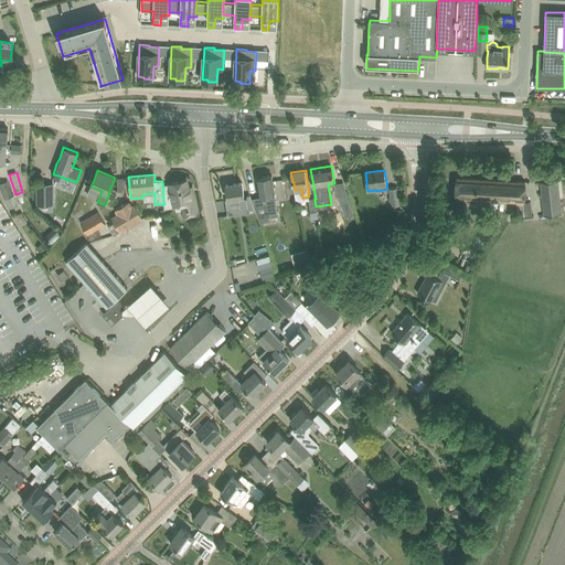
[(260,196),(252,199),(256,210),(259,221),(260,221),(260,222),(269,221),(268,216),(278,215),(276,203),(275,194),(274,187),(272,176),(257,178),(258,189),(260,196)]
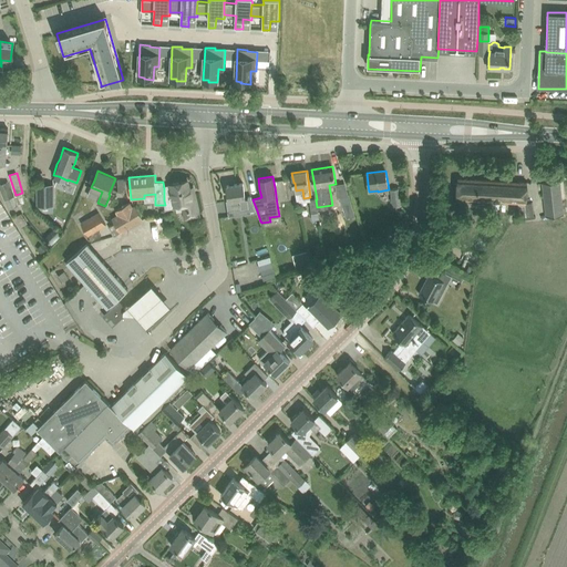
[(457,198),(468,198),(526,202),(527,182),(459,178),(457,198)]
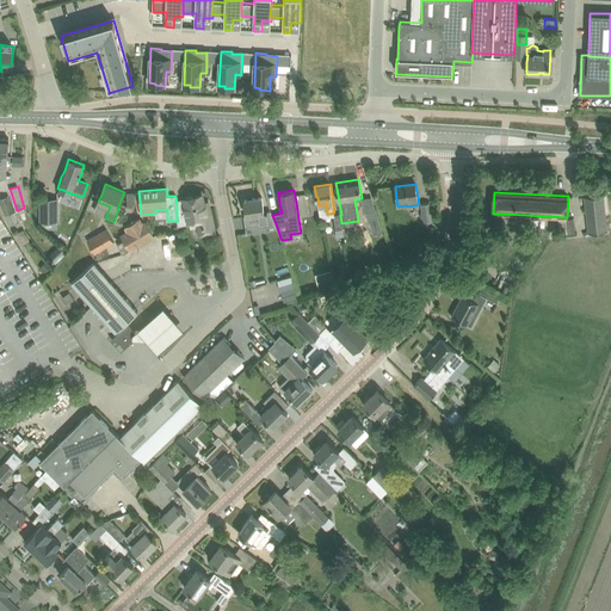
[(135,193),(127,193),(128,205),(136,204),(135,193)]
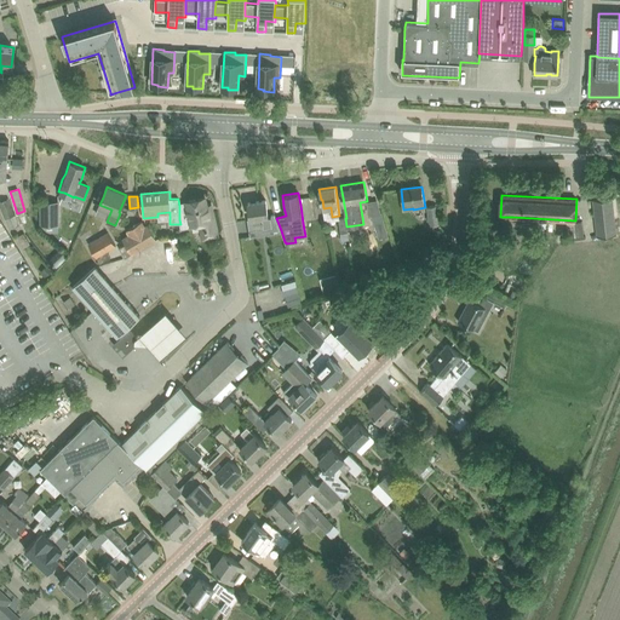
[(593,199),(595,211),(597,236),(616,234),(613,196),(593,199)]
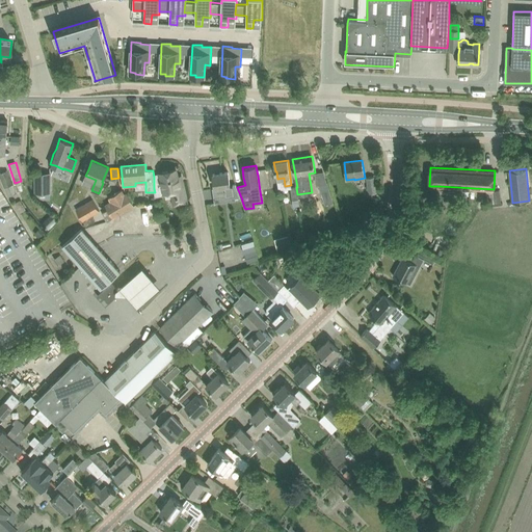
[(7,169),(0,173),(0,176),(8,195),(17,192),(7,169)]
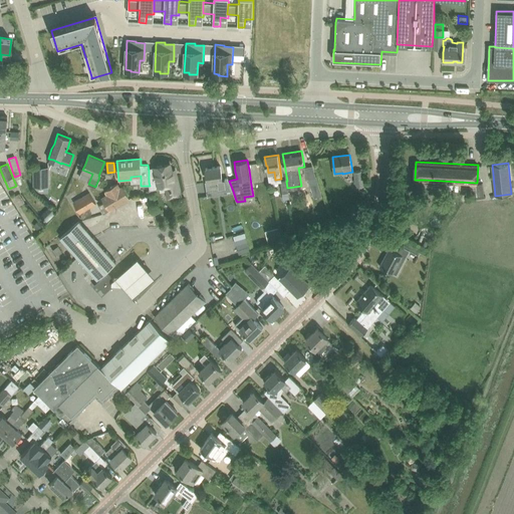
[(158,180),(149,182),(150,186),(150,190),(160,188),(160,186),(166,184),(169,198),(171,197),(181,195),(177,177),(173,177),(170,164),(155,167),(158,177),(158,180)]
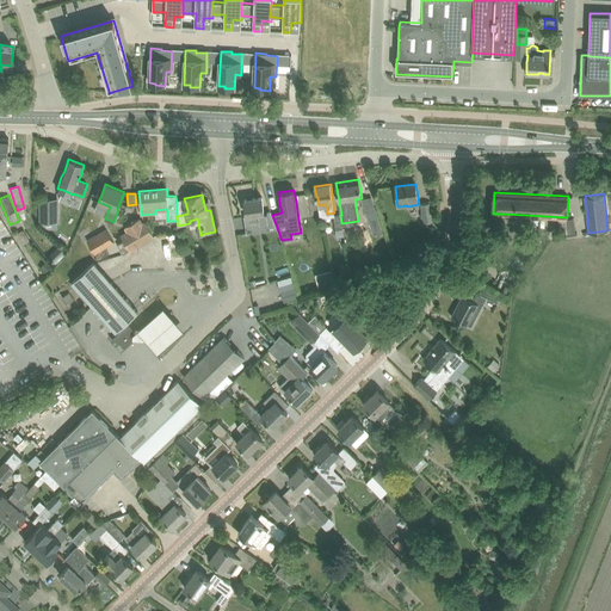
[(247,215),(244,216),(247,234),(246,224),(260,222),(267,221),(269,227),(277,227),(272,215),(271,211),(267,213),(265,213),(264,209),(263,197),(245,199),(247,215)]
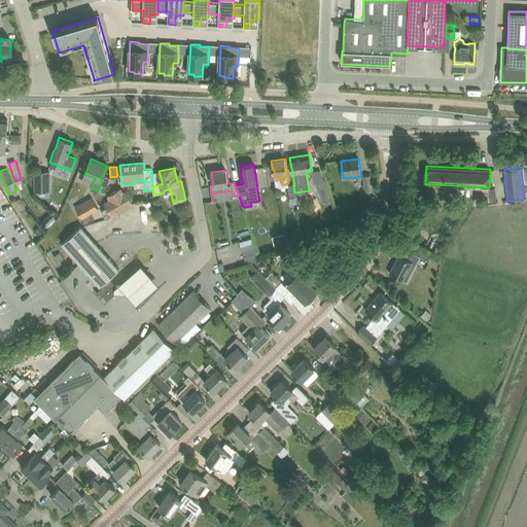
[(34,171),(34,190),(38,190),(38,196),(49,196),(49,172),(34,171)]
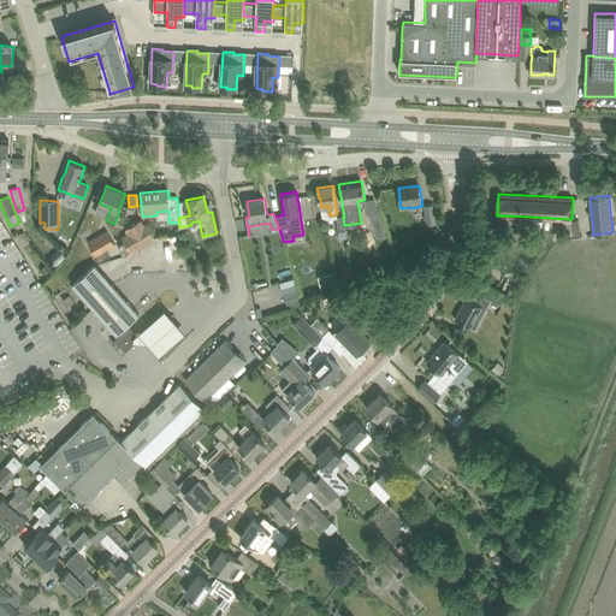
[(427,224),(437,223),(433,203),(425,206),(427,224)]
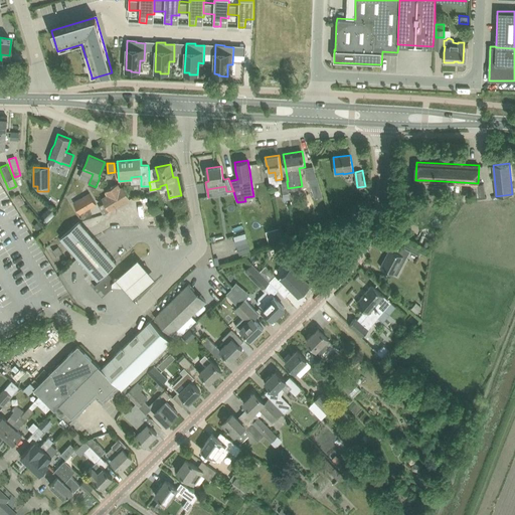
[(317,176),(309,179),(314,197),(322,195),(317,176)]
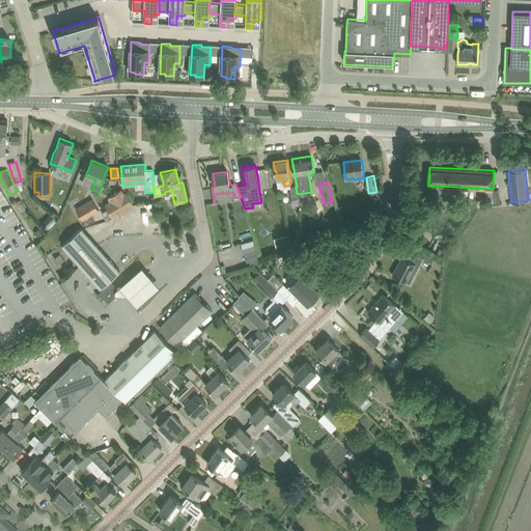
[(296,187),(290,188),(292,205),(299,205),(297,194),(296,187)]
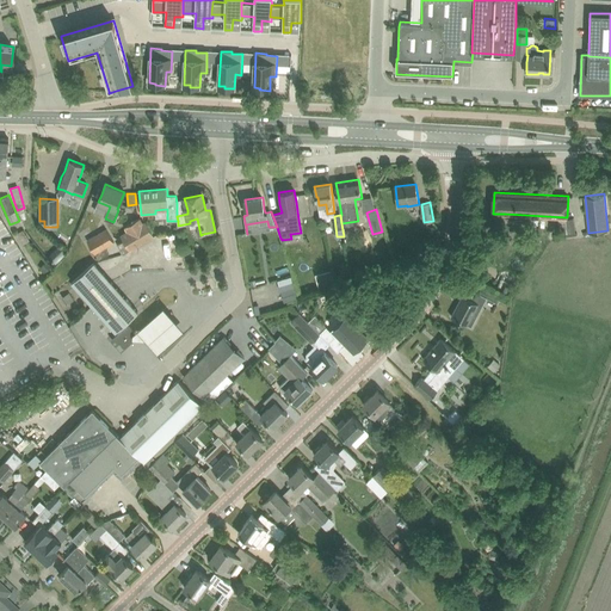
[(125,226),(128,232),(143,223),(143,222),(140,217),(125,226)]
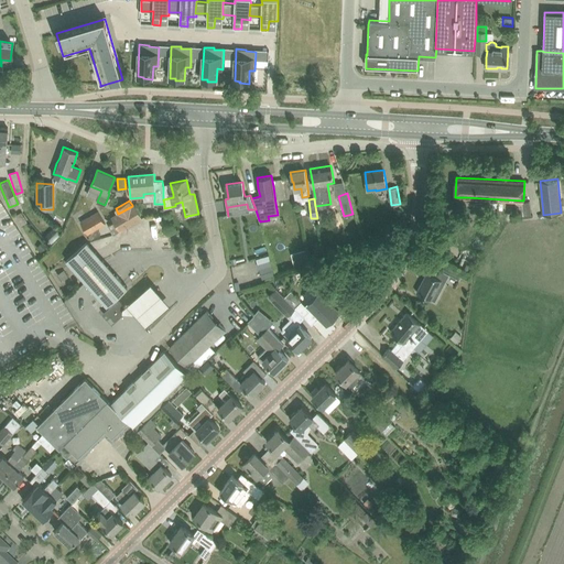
[(118,214),(111,217),(115,221),(119,230),(142,217),(134,204),(132,206),(118,214)]
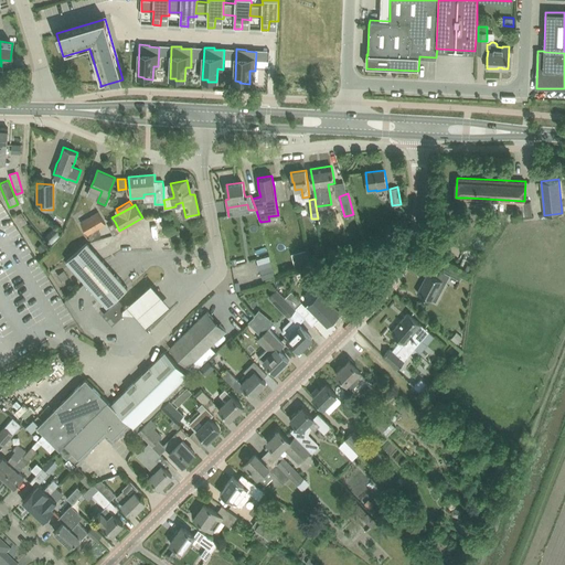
[(81,222),(86,232),(92,240),(100,234),(97,228),(106,224),(98,212),(81,222)]
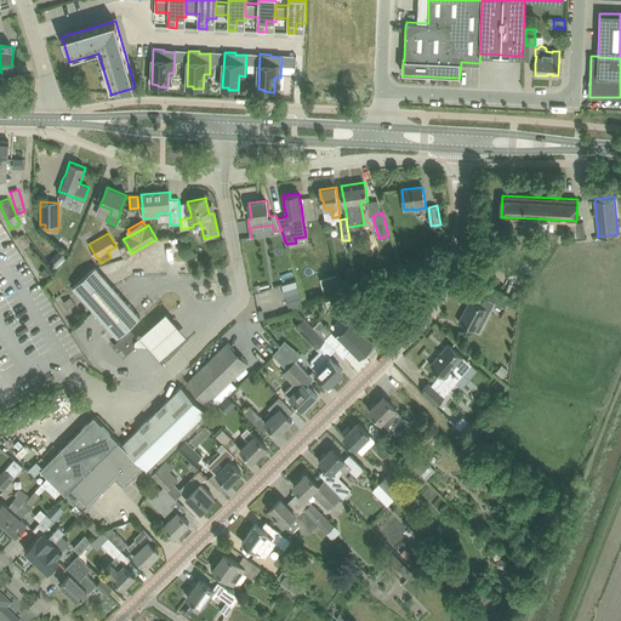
[(17,238),(23,249),(29,245),(23,234),(17,238)]
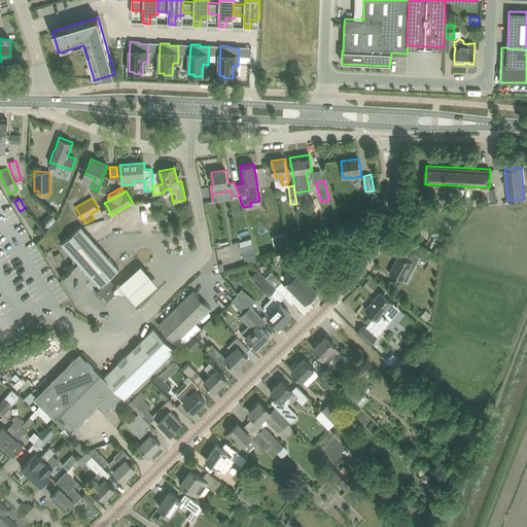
[(111,215),(107,207),(101,211),(106,219),(111,215)]
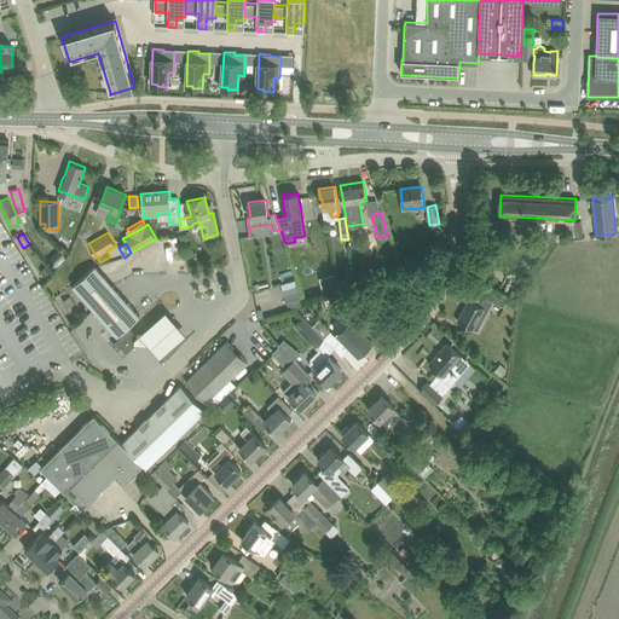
[(56,268),(67,258),(59,250),(48,261),(56,268)]
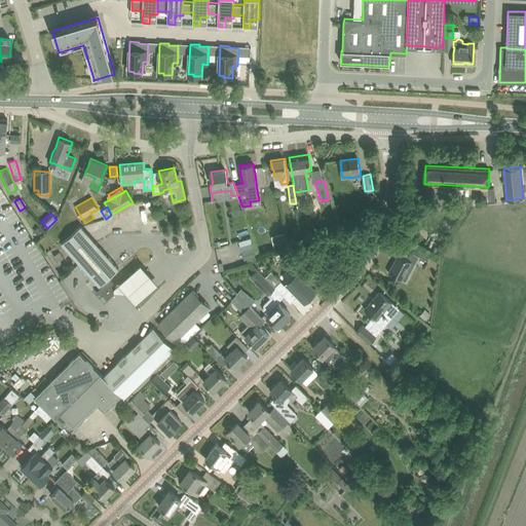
[(157,215),(158,219),(158,222),(167,221),(166,214),(157,215)]
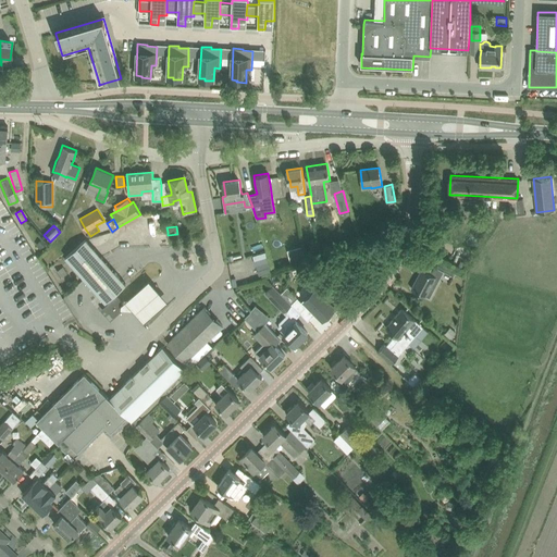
[(86,238),(74,249),(65,257),(106,302),(126,284),(86,238)]
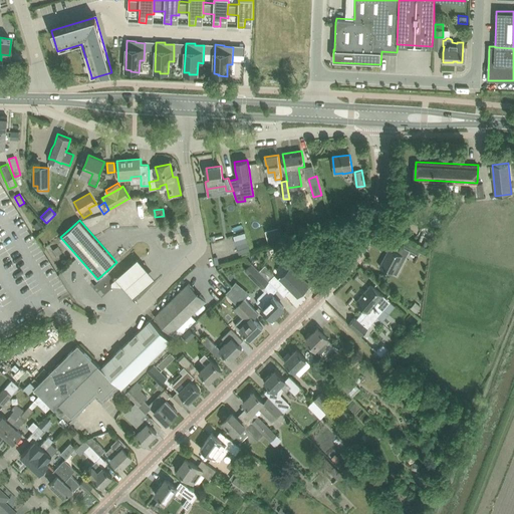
[(275,229),(275,228),(266,230),(269,243),(282,239),(279,228),(275,229)]
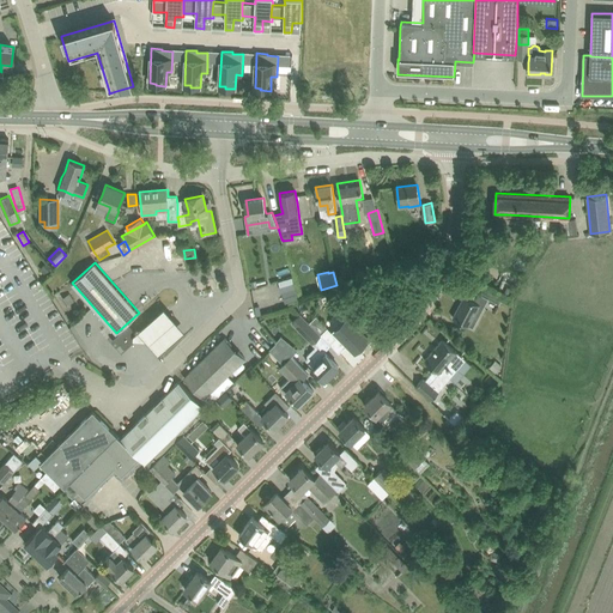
[(292,277),(279,281),(280,286),(293,283),(292,277)]
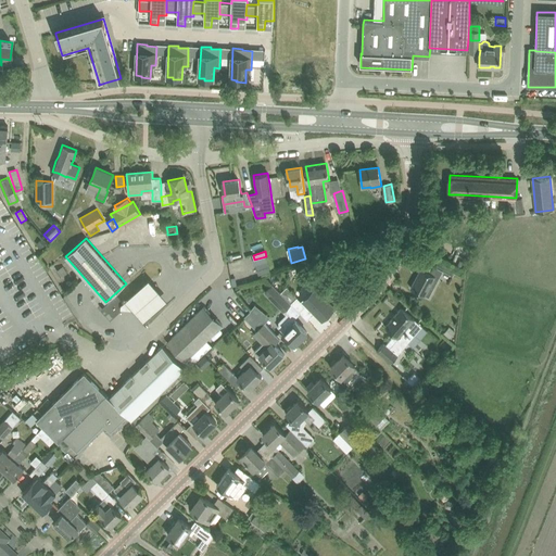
[(411,288),(420,293),(426,295),(436,277),(439,278),(443,270),(427,262),(422,269),(421,268),(411,288)]
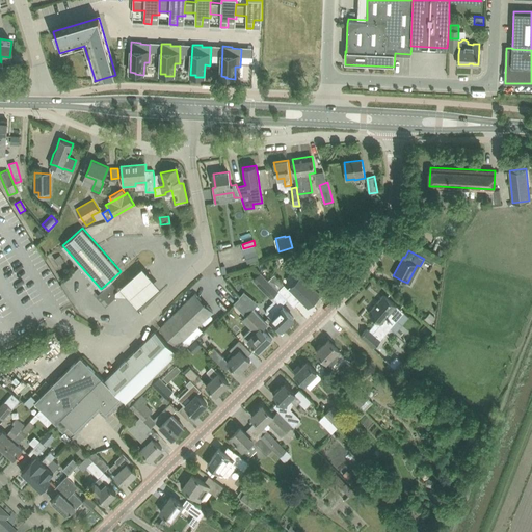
[(160,287),(142,267),(121,288),(117,289),(116,294),(127,295),(138,308),(160,287)]
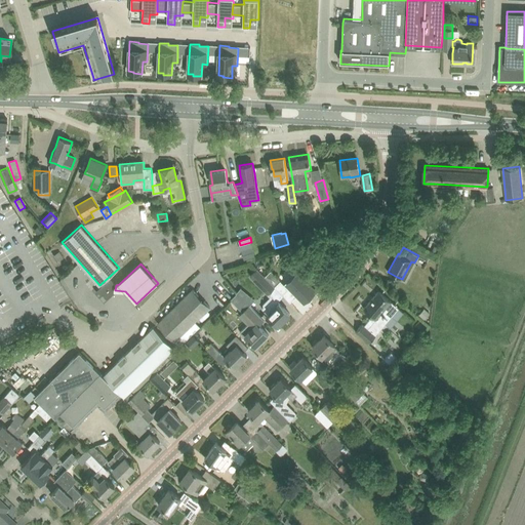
[(286,270),(292,275),(297,269),(292,265),(286,270)]
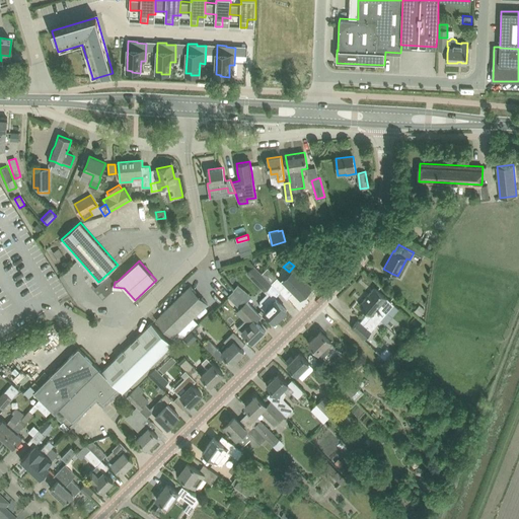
[(268,267),(262,273),(272,283),(280,292),(286,286),(268,267)]
